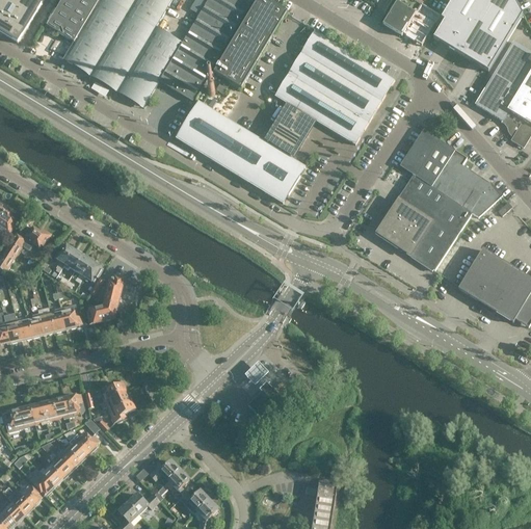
[(0,31),(17,41),(42,0),(0,0),(0,31)]
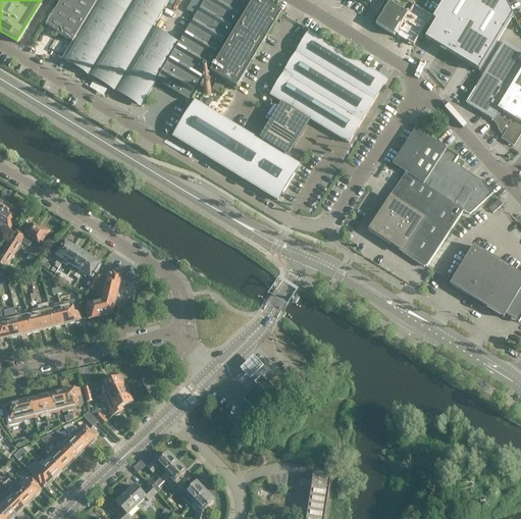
[(58,0),(45,23),(71,40),(61,56),(140,104),(156,79),(169,87),(168,89),(169,91),(172,93),(174,93),(175,91),(187,97),(245,0),(202,0),(177,41),(152,26),(166,0),(58,0)]
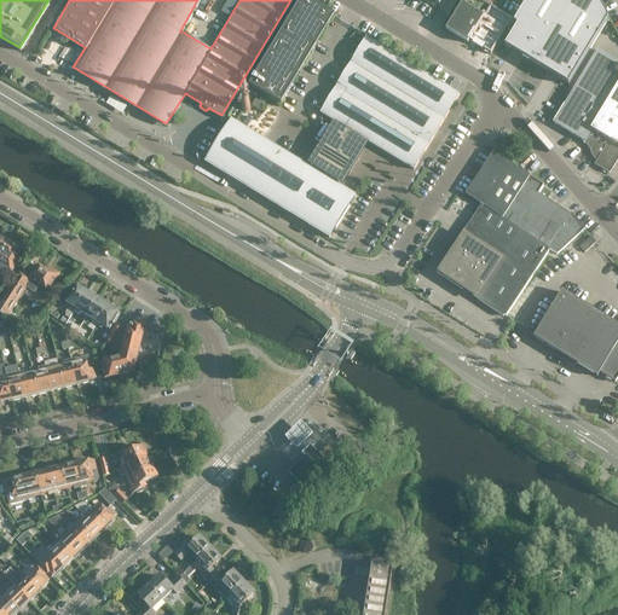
[(298,0),(248,83),(279,103),(327,23),(334,12),(312,0),(298,0)]
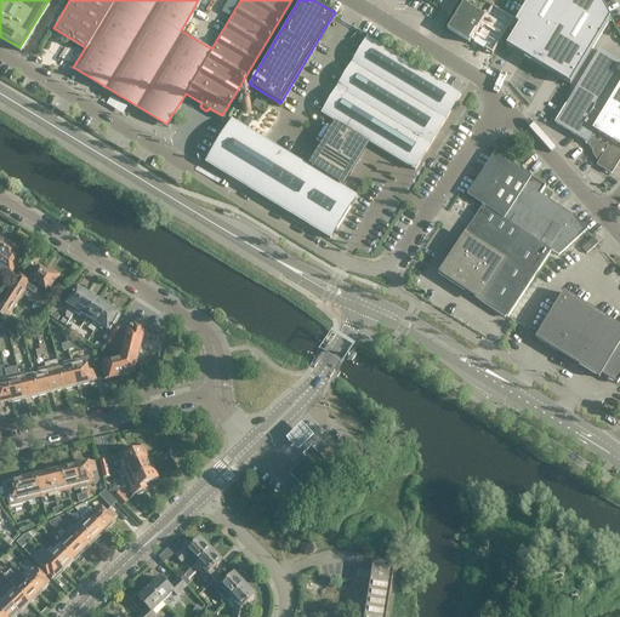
[(468,40),(470,38),(485,12),(493,0),(461,0),(447,27),(468,40)]
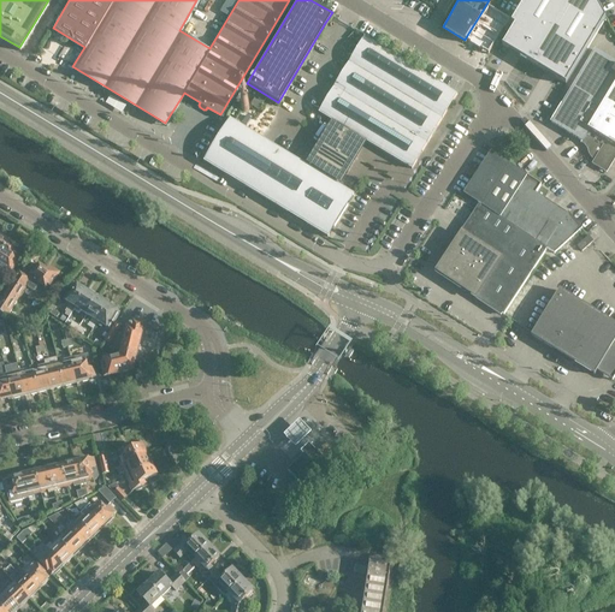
[(527,0),(512,25),(508,33),(556,63),(589,0),(527,0)]
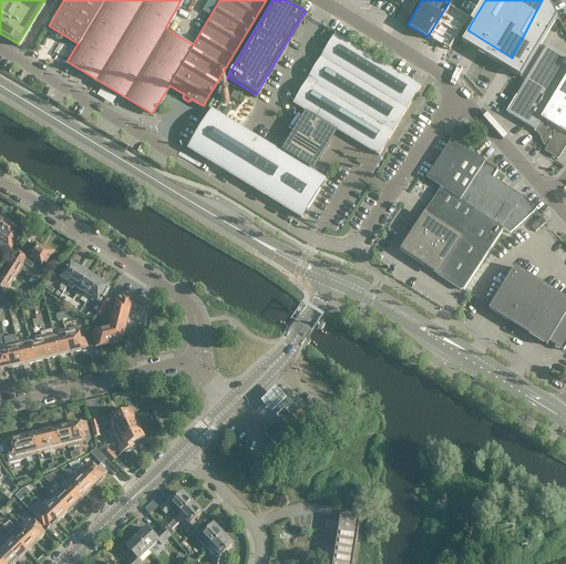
[(463,22),(443,11),(429,34),(449,47),(463,22)]
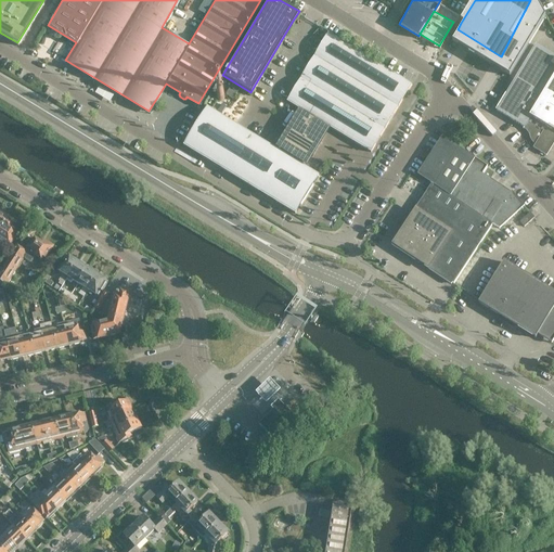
[(411,82),(327,31),(282,106),(356,152),(361,143),(370,149),(411,82)]
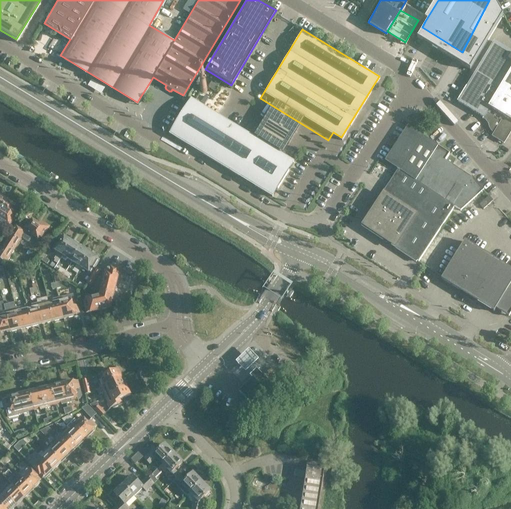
[(41,37),(48,41),(52,36),(45,31),(41,37)]
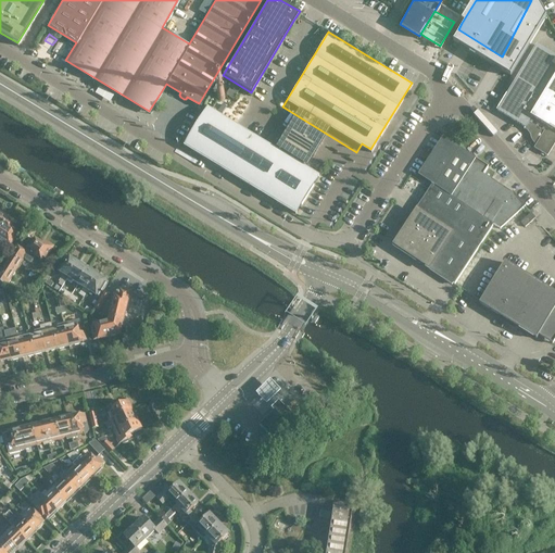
[(535,42),(496,108),(524,124),(522,126),(524,126),(525,124),(527,126),(530,129),(531,132),(532,136),(534,138),(537,140),(534,145),(546,152),(554,137),(554,46),(544,39),(540,46),(535,42)]
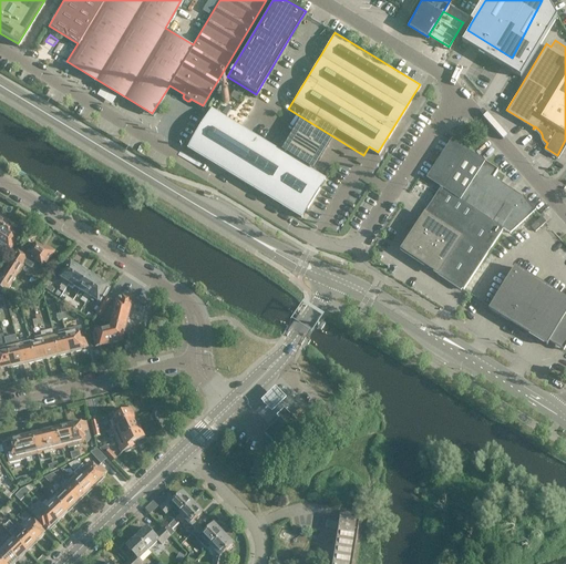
[(314,131),(259,99),(243,126),(211,106),(186,145),(301,215),(314,195),(318,197),(315,204),(343,223),(370,182),(308,141),(314,131)]
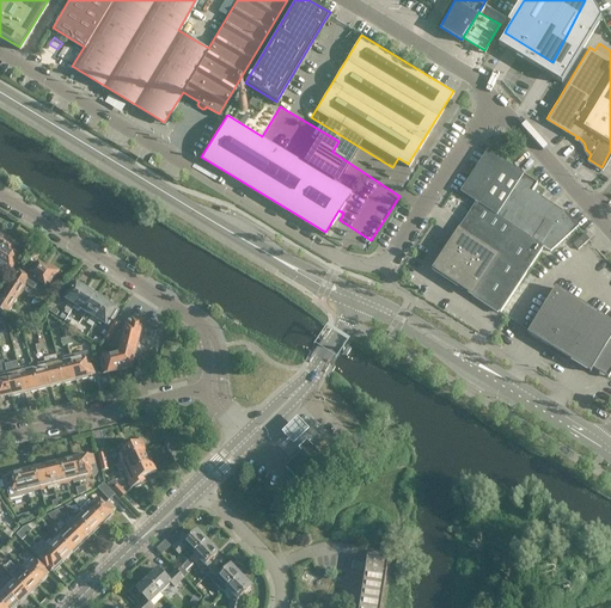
[(561,208),(560,207),(531,189),(536,180),(487,148),(459,189),(477,201),(434,266),(500,308),(543,244),(549,247),(576,223),(562,208),(561,208)]
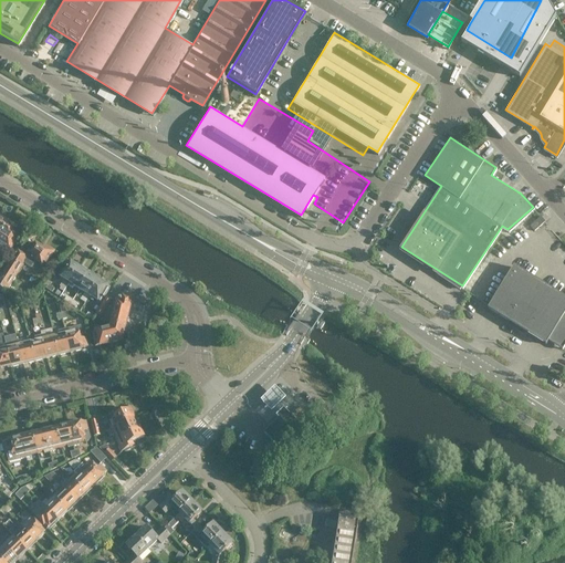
[(540,214),(530,222),(534,228),(544,218),(540,214)]
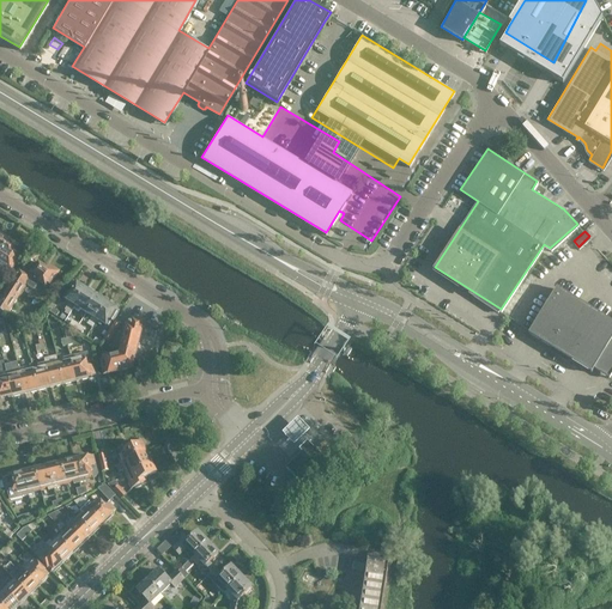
[(7,268),(8,265),(19,247),(7,239),(0,250),(0,259),(4,261),(1,265),(7,268)]
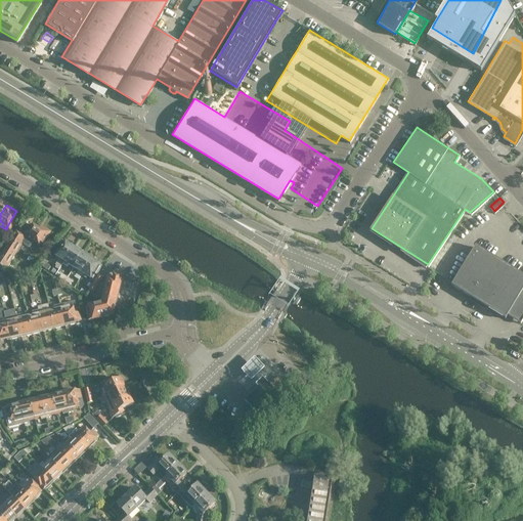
[(39,227),(30,222),(24,231),(30,234),(28,236),(32,239),(31,239),(39,244),(40,241),(41,242),(49,229),(41,224),(39,227)]
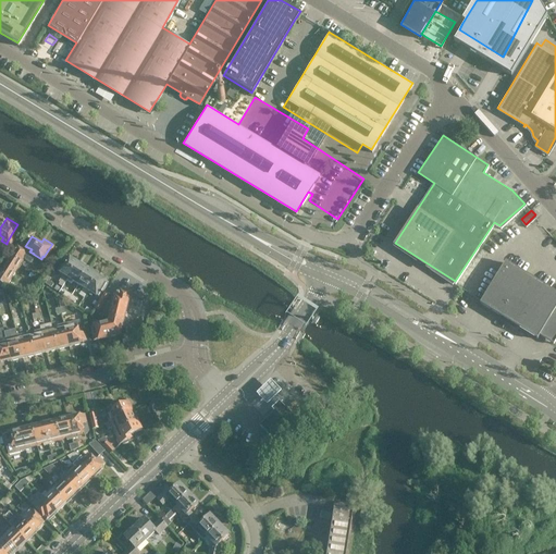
[(0,281),(5,284),(27,250),(15,243),(0,268),(0,281)]
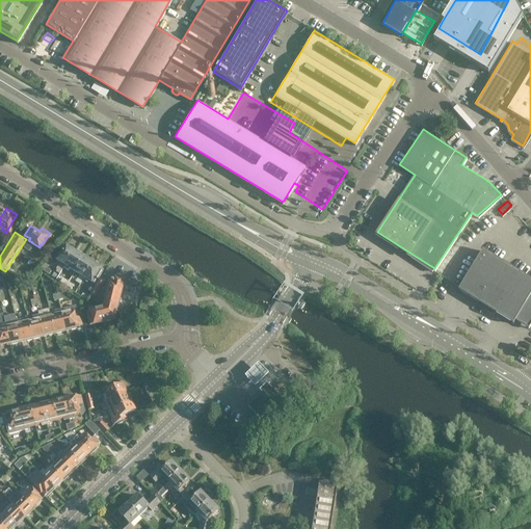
[(530,237),(521,247),(530,258),(530,237)]
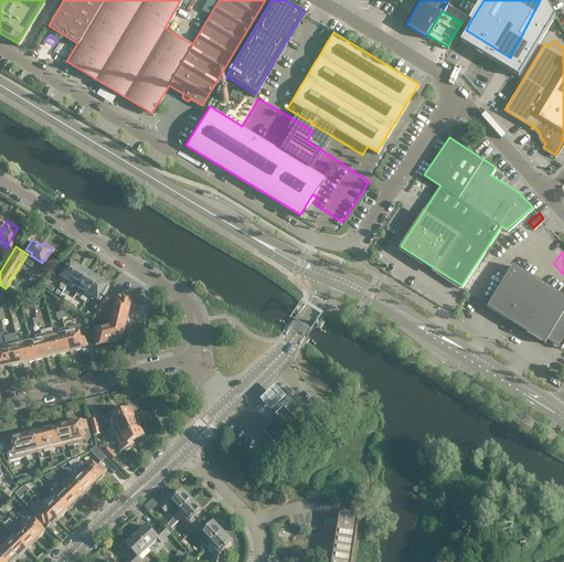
[(66,283),(77,264),(66,257),(57,273),(63,276),(57,284),(60,285),(57,287),(62,289),(66,283)]
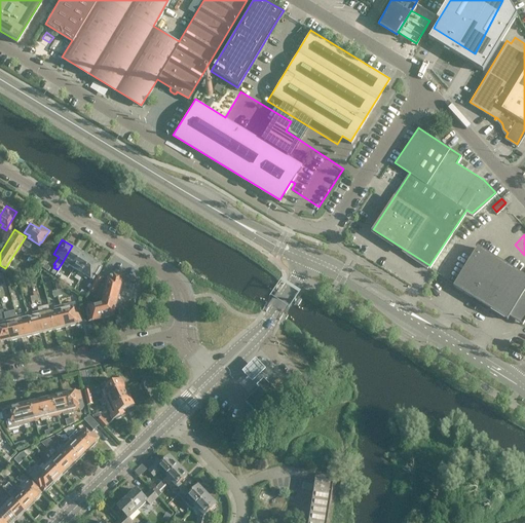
[(103,243),(101,247),(116,257),(119,253),(103,243)]
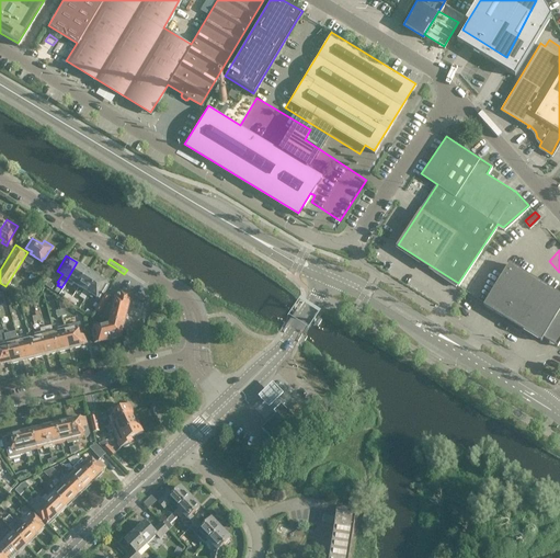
[(77,262),(66,281),(70,284),(72,281),(78,284),(87,269),(77,262)]
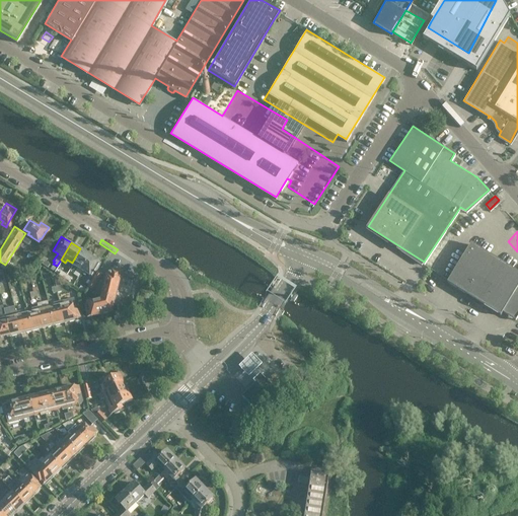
[(517,271),(470,242),(447,281),(500,313),(502,309),(515,317),(517,312),(517,271)]
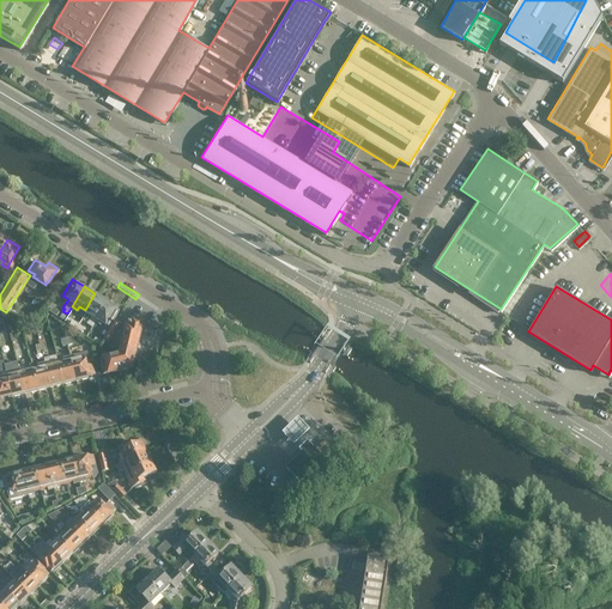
[(90,326),(94,321),(107,300),(95,293),(85,310),(91,314),(85,322),(90,326)]
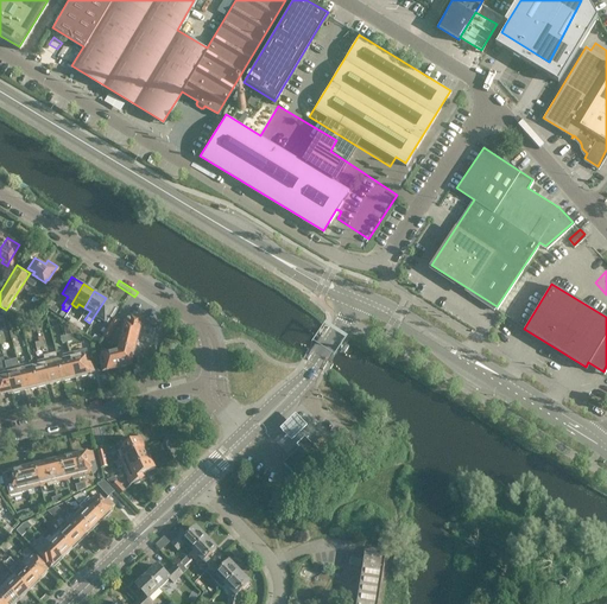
[(106,298),(93,318),(99,322),(101,317),(107,320),(117,305),(106,298)]
